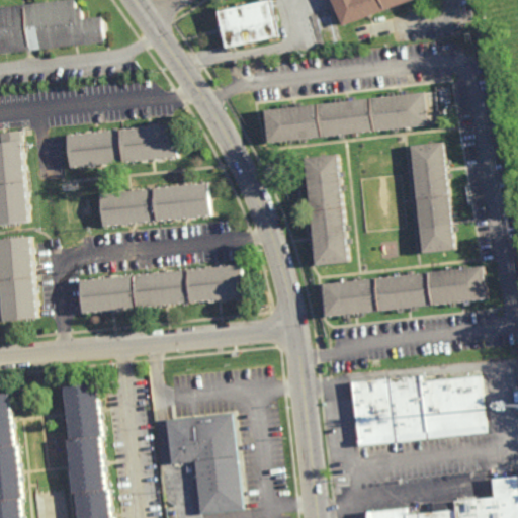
[(80,0),(81,7),(86,6),(87,18),(106,16),(109,42),(0,54),(0,7),(70,0),(80,0)]
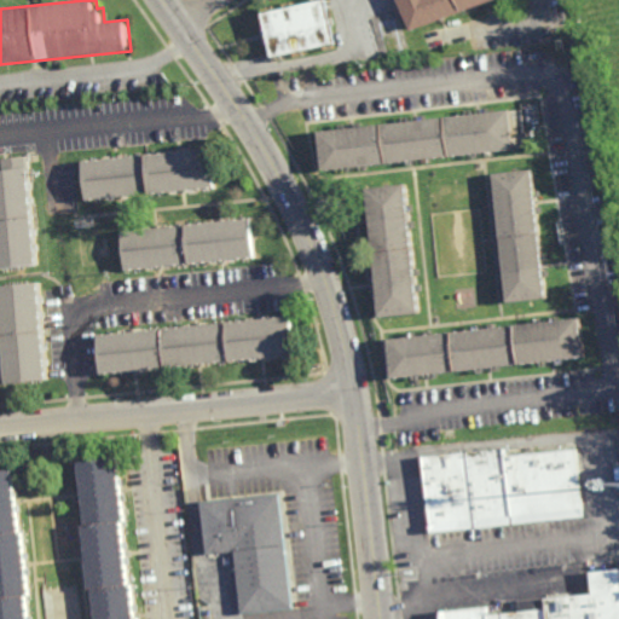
[(325,0),(335,44),(327,45),(328,48),(320,51),(319,47),(302,51),(304,56),(294,57),(293,52),(283,55),(284,58),(276,61),(275,57),(270,58),(266,42),(261,44),(258,28),(264,27),(260,12),(262,12),(261,7),(271,5),(272,10),(283,7),(282,4),(291,1),(293,6),(313,1),(313,0),(325,0)]
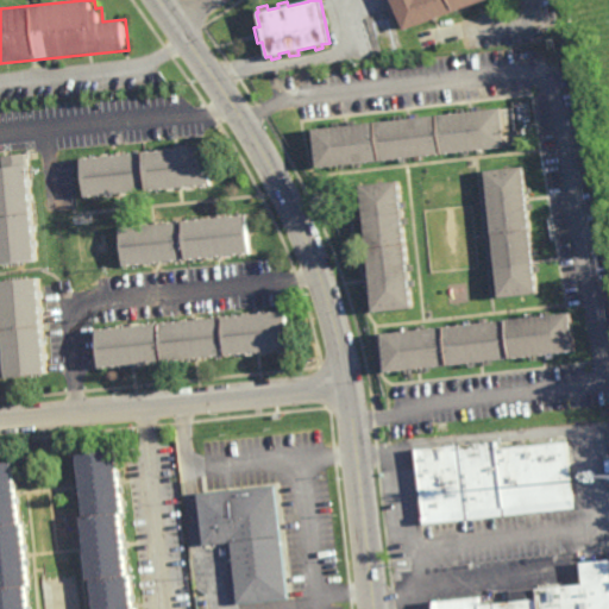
[(488,0),(407,30),(395,0),(488,0)]
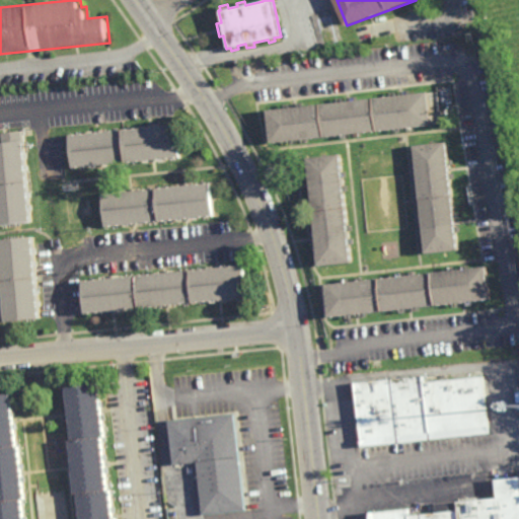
[(360,42),(357,28),(369,25),(373,38),(360,42)]
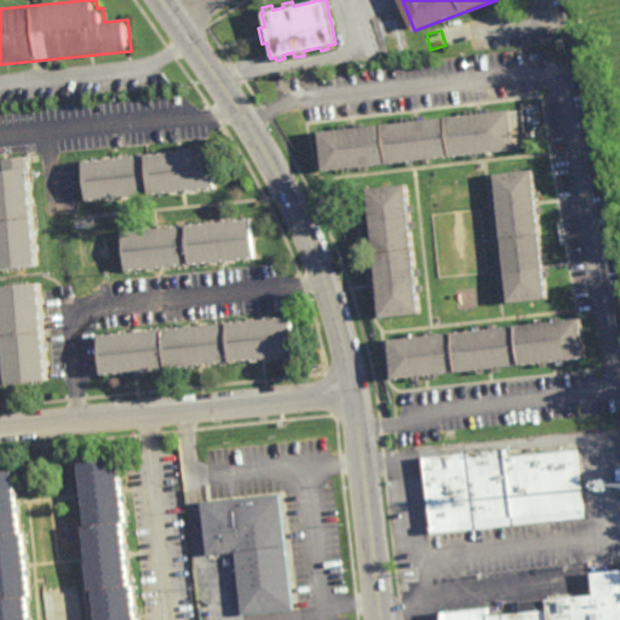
[(464,52),(464,51),(452,53),(451,42),(464,40),(472,39),(475,50),(464,52)]
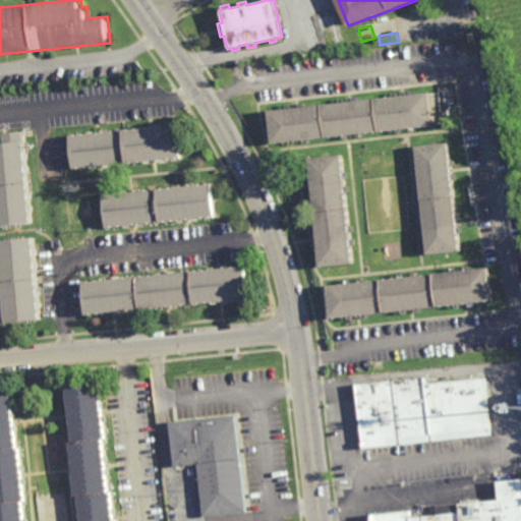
[(433,125),(415,127),(415,131),(410,131),(410,128),(402,129),(402,133),(397,134),(397,129),(362,134),(363,137),(357,138),(356,134),(349,135),(349,139),(344,139),(343,135),(309,139),(309,143),(303,143),(303,140),(294,141),(295,146),(290,146),(289,142),(271,145),(267,112),(285,109),(285,106),(290,105),(291,108),(299,107),(298,104),(304,103),(305,107),(339,103),(339,100),(344,99),(344,103),(353,102),(352,98),(357,98),(358,101),(393,97),(393,93),(397,93),(398,96),(405,95),(404,92),(411,91),(411,95),(429,93),(433,125)]
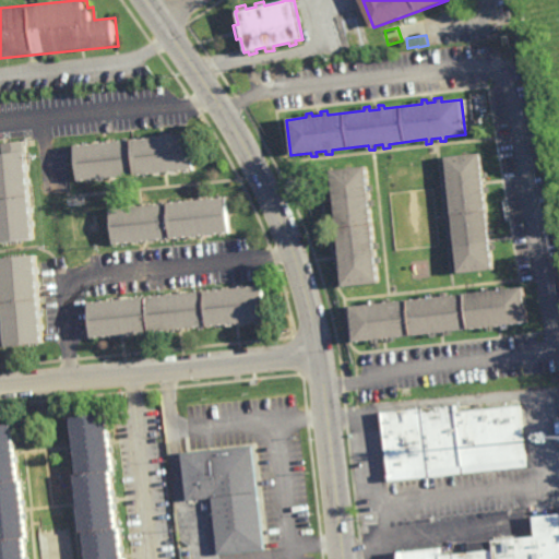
[(170,135),(189,134),(193,169),(177,171),(178,175),(170,175),(169,173),(161,173),(161,175),(153,176),(153,174),(120,177),(120,180),(115,181),(114,179),(105,180),(106,181),(99,182),(99,181),(80,182),(76,145),(96,144),(96,142),(100,142),(100,143),(110,142),(109,140),(116,140),(116,142),(151,139),(150,135),(156,135),(156,138),(165,137),(165,134),(170,134),(170,135)]
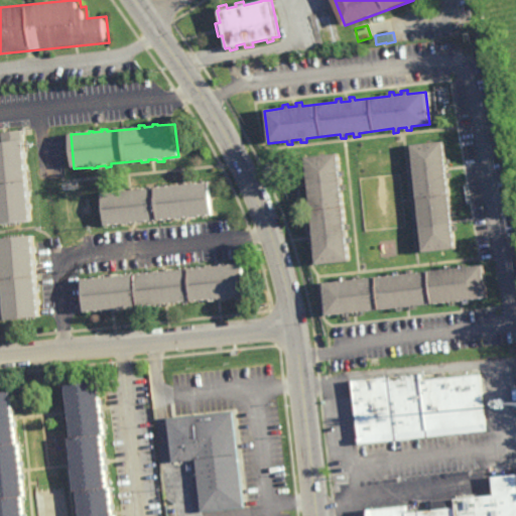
[(26,151),(27,151),(28,157),(26,158),(26,165),(28,164),(29,172),(27,172),(30,192),(32,192),(33,198),(30,199),(30,205),(33,204),(34,212),(31,212),(32,223),(0,227),(0,143),(4,143),(3,133),(23,130),(26,151)]
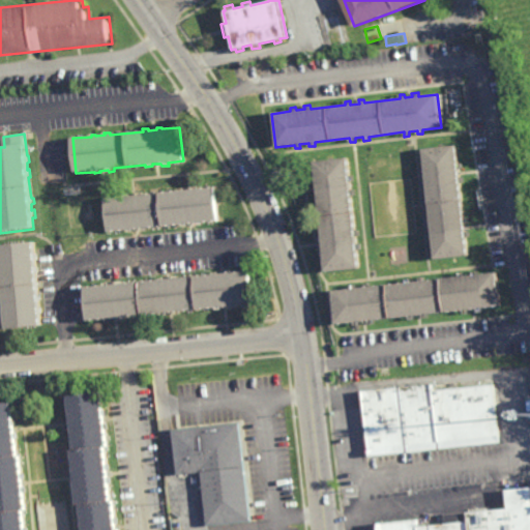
[(460,163),(462,163),(463,168),(460,168),(461,177),(465,176),(465,182),(461,182),(465,218),(469,218),(469,224),(466,224),(467,232),(470,231),(471,237),(467,238),(469,257),(435,261),(433,242),(430,242),(429,237),(432,236),(431,227),(429,228),(428,223),(431,223),(428,187),(423,188),(422,181),(427,181),(425,173),(422,174),(421,168),(425,168),(423,149),(458,145),(460,163)]
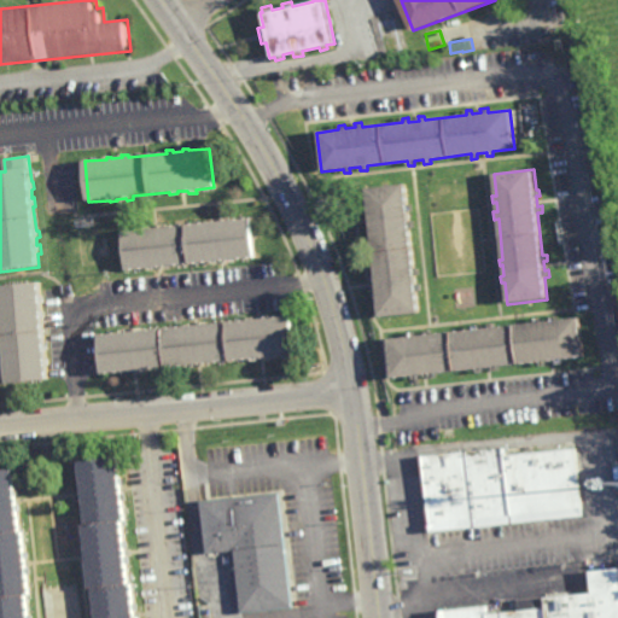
[(408,221),(413,221),(414,227),(408,227),(413,269),(418,269),(419,275),(414,277),(415,285),(420,285),(420,292),(415,292),(418,314),(378,319),(375,297),(372,297),(372,291),(375,291),(374,280),(371,280),(371,274),(374,274),(369,234),(365,234),(365,226),(368,226),(367,217),(363,217),(363,210),(367,210),(365,188),(404,185),(407,205),(410,204),(410,210),(407,211),(408,221)]
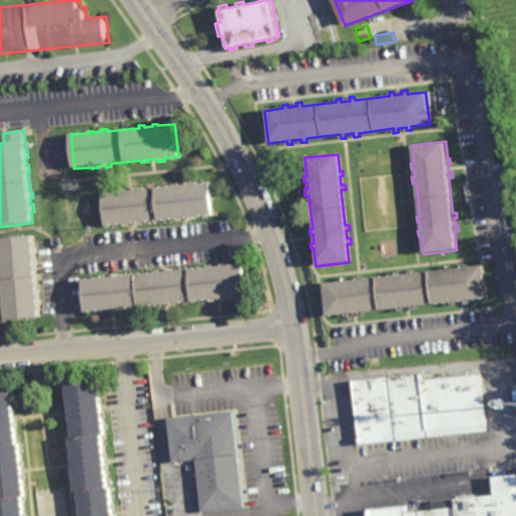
[(377,176),(376,169),(384,168),(385,175),(377,176)]
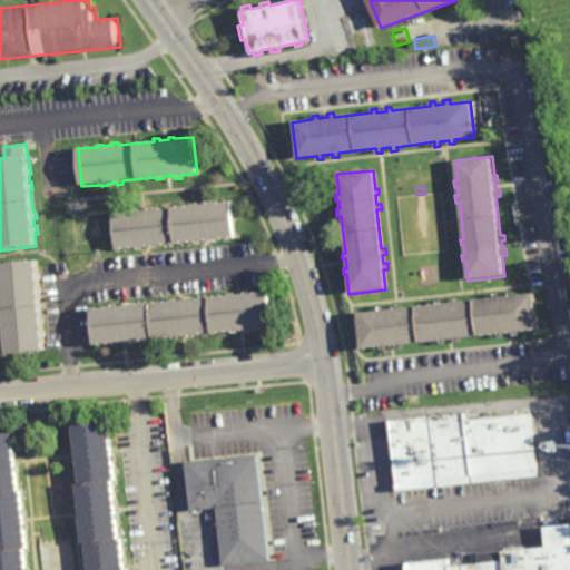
[(213,204),(232,202),(235,237),(216,239),(217,242),(209,243),(209,241),(200,241),(202,243),(194,244),(194,242),(157,246),(157,248),(150,248),(150,246),(141,247),(141,249),(135,251),(135,248),(119,249),(118,235),(112,236),(112,231),(116,229),(115,214),(146,210),(146,207),(153,206),(154,209),(190,206),(190,203),(197,202),(197,205),(205,204),(205,202),(212,200),(213,204)]
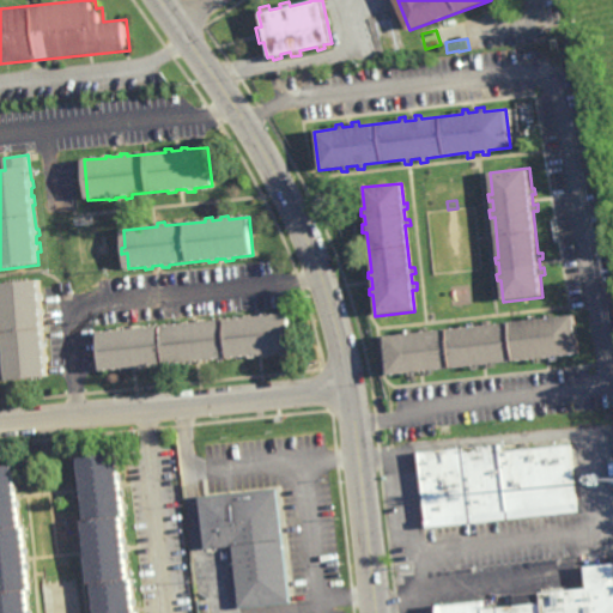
[(42,295),(44,295),(44,302),(42,302),(43,311),(46,311),(47,317),(43,319),(46,343),(49,343),(49,349),(47,349),(47,358),(50,358),(50,365),(48,365),(49,380),(10,383),(8,369),(7,369),(6,362),(8,362),(8,353),(6,353),(5,347),(7,347),(5,321),(1,321),(1,314),(4,314),(2,307),(0,307),(0,299),(2,299),(1,286),(41,283),(42,295)]
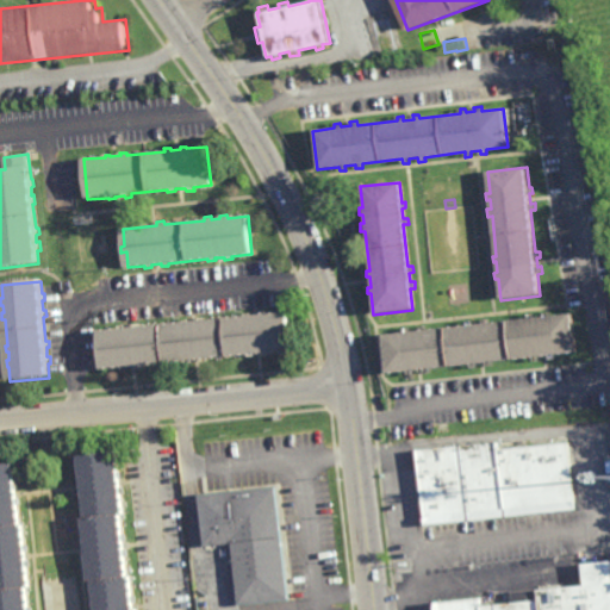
[(268,313),(286,312),(291,352),(272,354),(272,355),(265,356),(265,354),(255,355),(255,356),(247,358),(247,356),(207,360),(207,362),(200,362),(200,361),(192,362),(192,363),(185,363),(185,362),(128,369),(128,371),(120,372),(120,369),(104,372),(99,331),(118,330),(118,327),(125,325),(125,329),(135,328),(135,325),(139,324),(141,328),(181,323),(180,319),(188,318),(188,322),(197,322),(197,318),(204,317),(204,321),(244,316),(244,313),(250,312),(250,315),(260,313),(259,311),(267,310),(268,313)]
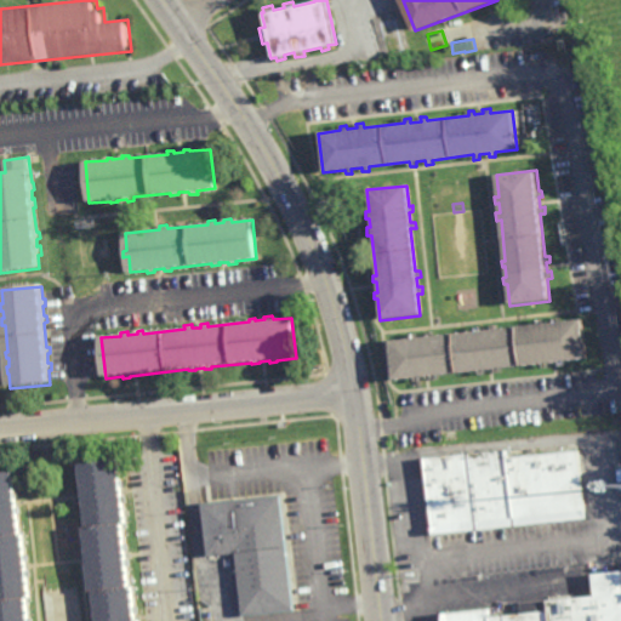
[(562,324),(580,322),(585,360),(565,363),(567,368),(559,369),(559,365),(550,365),(551,371),(545,371),(543,366),(502,371),(503,375),(496,376),(496,371),(486,372),(488,377),(480,377),(479,372),(439,377),(440,381),(432,382),(432,379),(422,380),(422,383),(416,385),(416,380),(393,383),(388,343),(411,341),(410,336),(417,336),(417,340),(427,339),(427,335),(434,334),(434,339),(476,334),(474,330),(482,329),(482,334),(491,332),(491,328),(497,328),(497,331),(540,326),(540,323),(545,322),(545,326),(553,325),(553,322),(560,320),(562,324)]
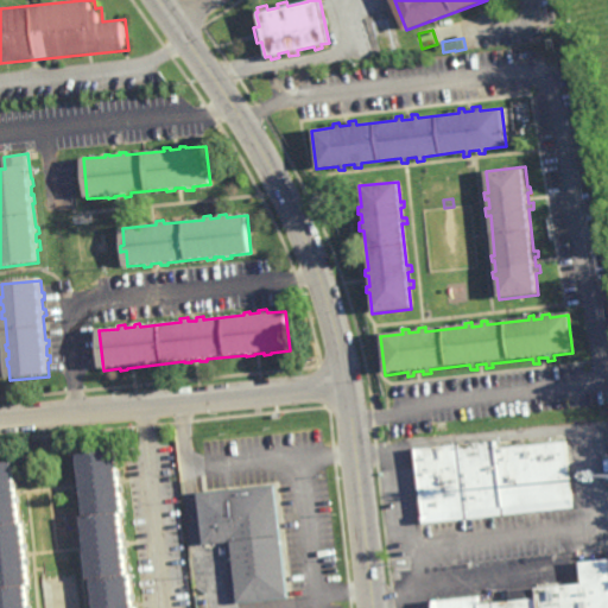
[(495,445),(564,438),(571,506),(423,521),(416,445),(494,437),(495,445)]
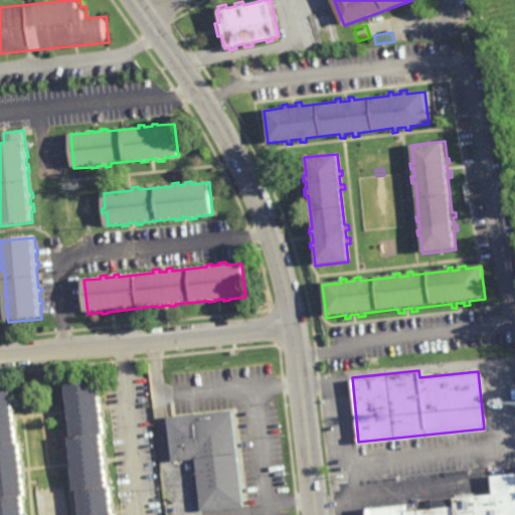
[(101,394),(102,394),(103,401),(102,401),(102,409),(104,409),(105,415),(103,415),(105,433),(102,433),(104,448),(106,448),(107,454),(105,455),(106,462),(108,462),(108,468),(106,468),(108,483),(110,482),(112,502),(114,501),(114,506),(111,507),(112,511),(115,511),(116,514),(118,514),(77,514),(75,487),(71,487),(70,471),(68,471),(68,465),(69,465),(69,459),(67,459),(67,452),(68,452),(66,433),(68,432),(67,417),(66,417),(66,411),(65,404),(64,404),(64,398),(63,379),(99,376),(101,394)]
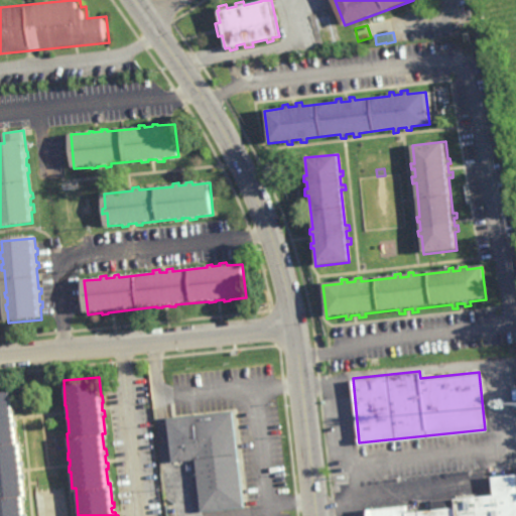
[(18,419),(20,418),(21,424),(19,424),(20,439),(22,438),(25,458),(26,458),(27,465),(25,465),(26,472),(28,471),(29,477),(27,477),(29,493),(26,493),(28,511),(30,511),(30,515),(0,515),(0,387),(14,386),(16,405),(18,405),(19,412),(17,413),(18,419)]
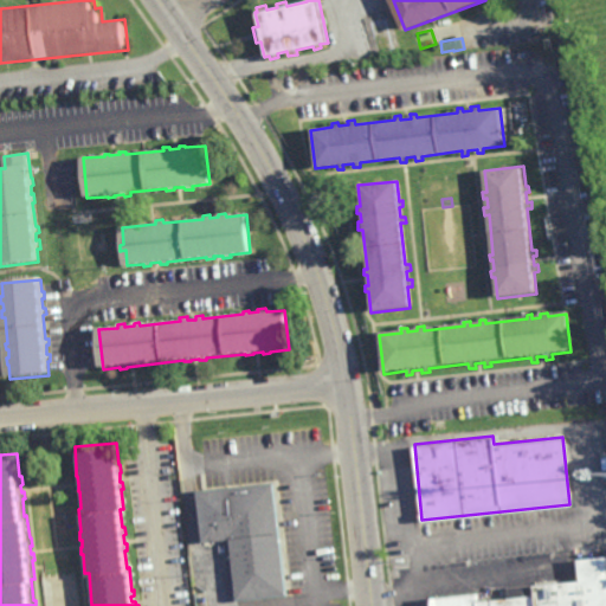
[(285,593),(233,598),(227,536),(200,540),(194,488),(275,479),(285,593)]
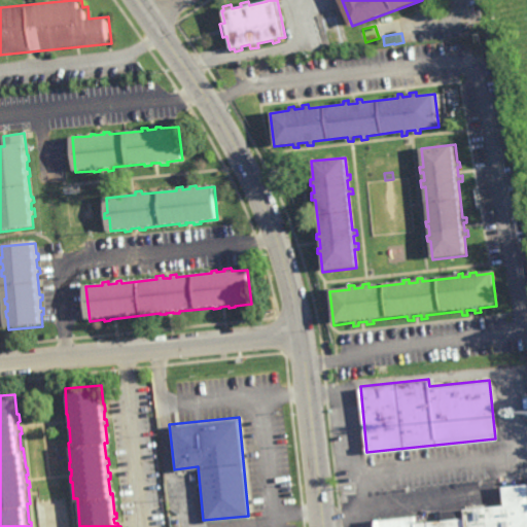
[(526,526),(376,526),(376,519),(413,515),(414,522),(463,517),(462,507),(502,503),(500,485),(526,482),(526,526)]
